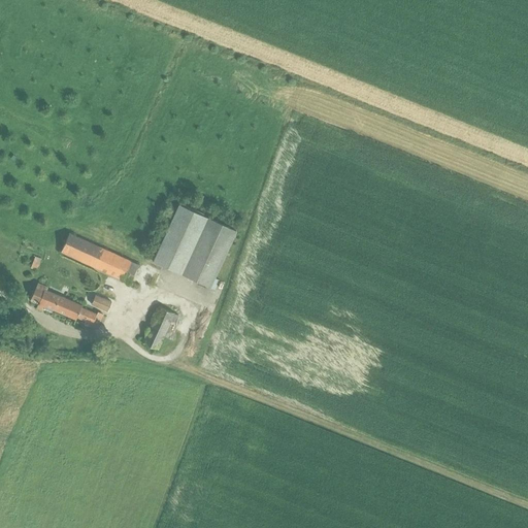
[(179,204),(153,261),(211,288),(216,290),(220,281),(216,278),(237,231),(185,206),(179,204)]
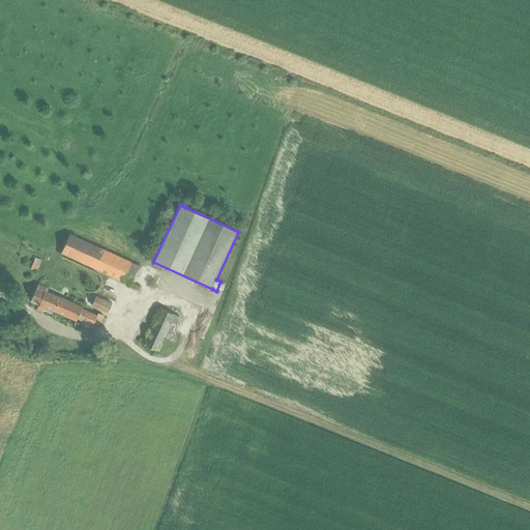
[(70,234),(61,253),(122,282),(123,281),(131,285),(140,266),(131,262),(133,262),(70,234)]
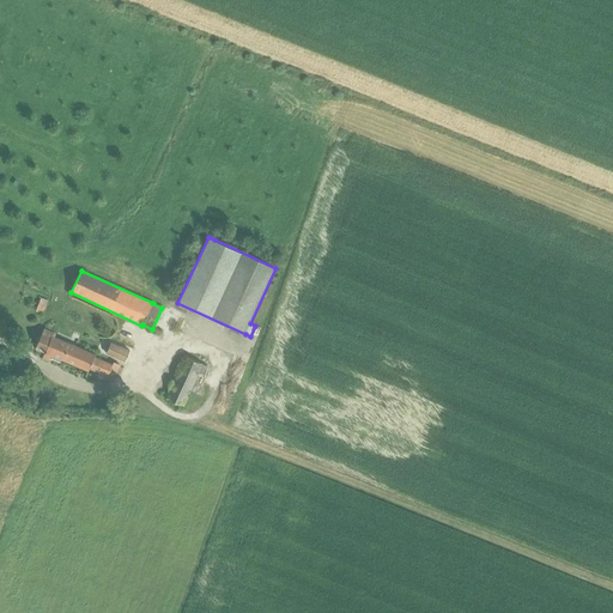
[(41,297),(36,311),(43,315),(49,301),(41,297)]
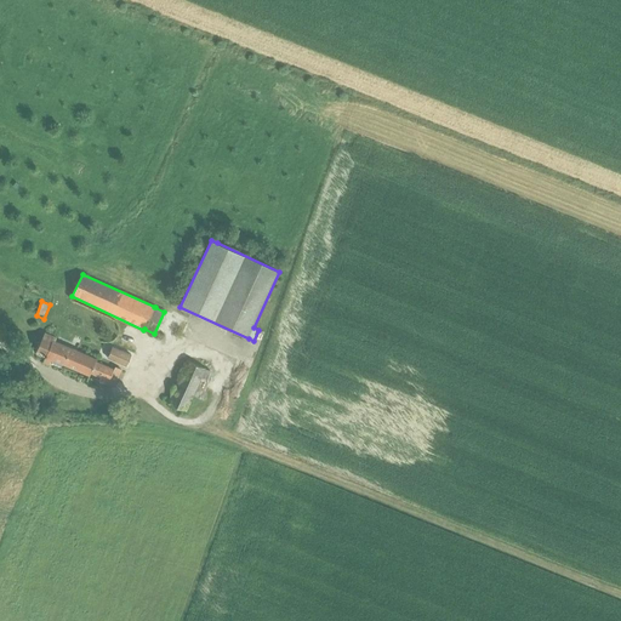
[(45,332),(35,353),(38,354),(38,355),(43,358),(43,357),(45,358),(43,363),(49,365),(51,359),(90,376),(91,374),(101,377),(98,382),(107,386),(109,381),(115,385),(121,370),(115,368),(114,369),(96,362),(97,359),(56,341),(56,339),(45,332)]
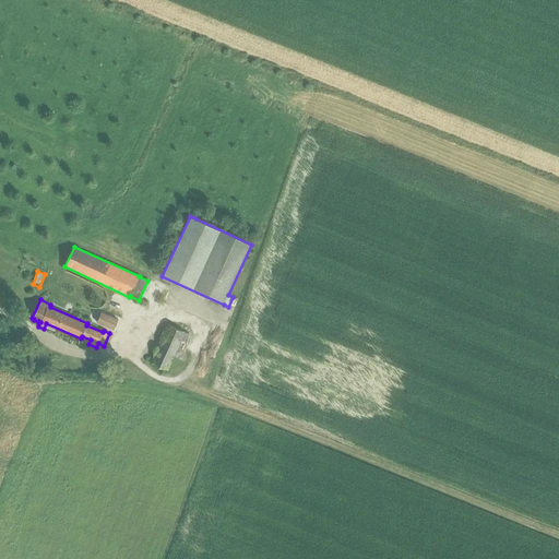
[(102,312),(97,323),(115,331),(119,320),(102,312)]
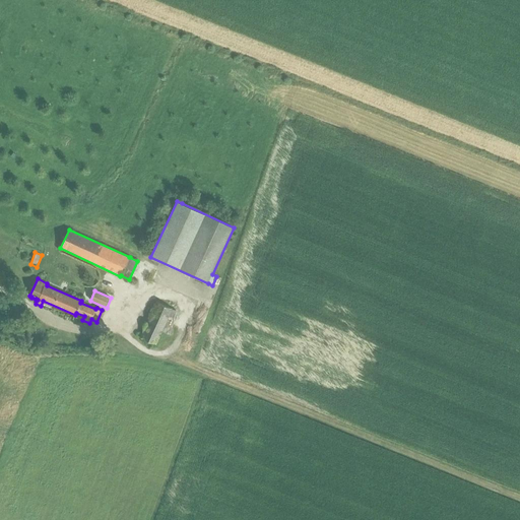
[(156,302),(140,337),(156,344),(169,317),(173,320),(177,311),(156,302)]
